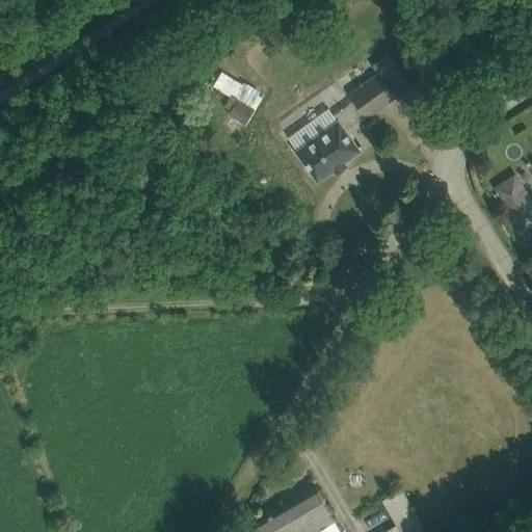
[(349,92),(367,117),(397,96),(378,71),(349,92)]
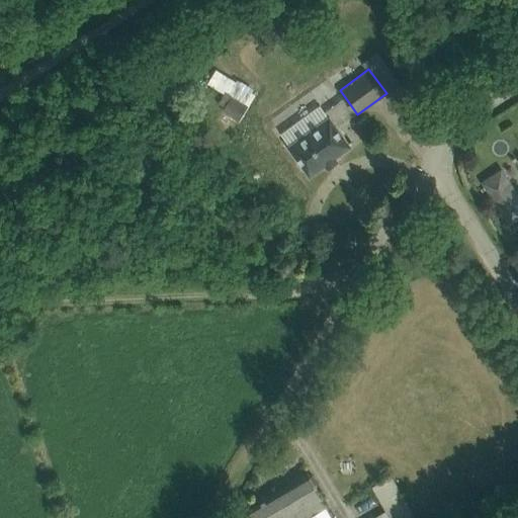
[(247,108),(228,95),(220,107),(239,120),(247,108)]
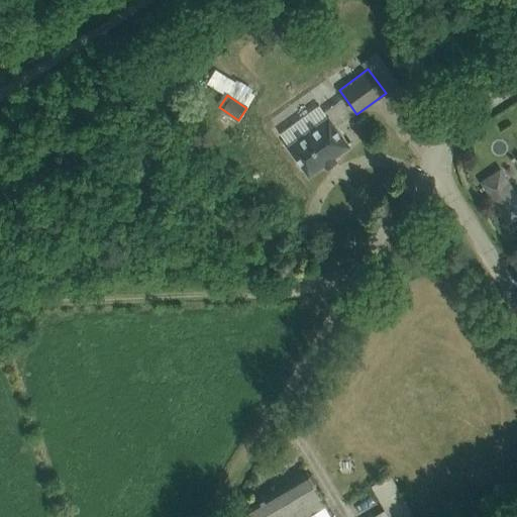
[(327,168),(338,160),(336,157),(352,145),(330,114),(287,145),(309,177),(325,165),(327,168)]
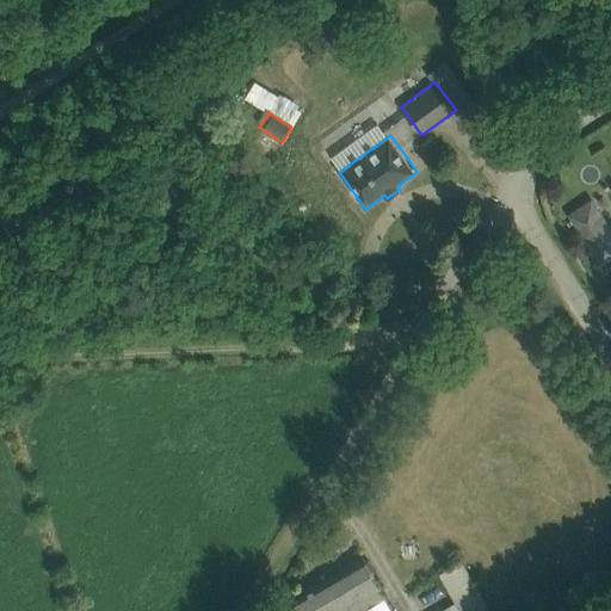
[(610,258),(610,227),(591,197),(568,214),(603,264),(610,258)]
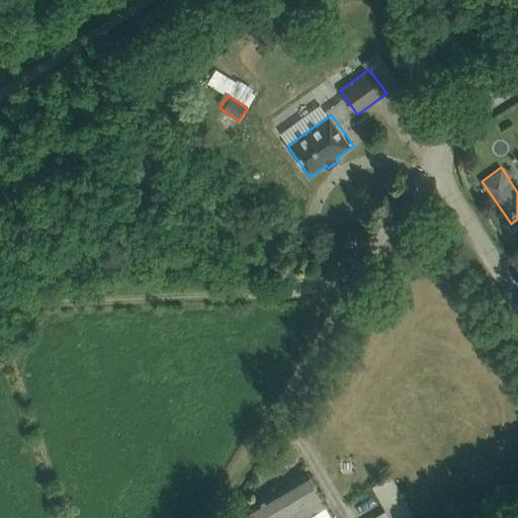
[(334,517),(328,506),(309,472),(240,513),(243,517),(334,517)]
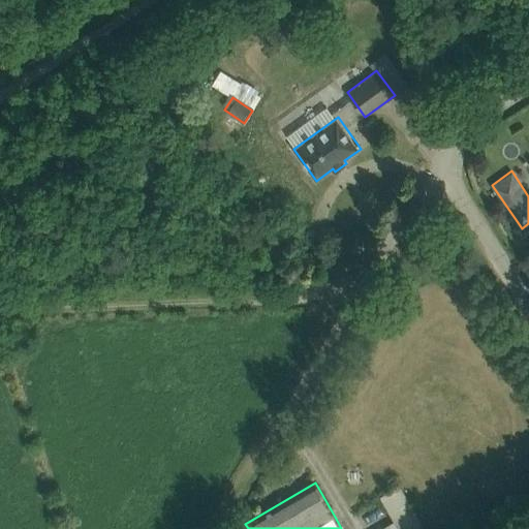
[(425,528),(400,484),(380,495),(395,521),(379,528),(425,528)]
